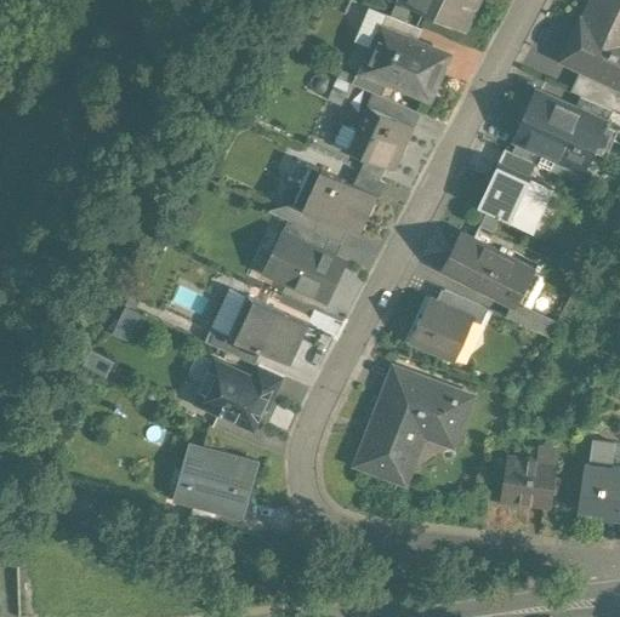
[(408,0),(407,4),(399,0),(394,0),(464,33),(465,30),(459,28),(472,0),(408,0)]
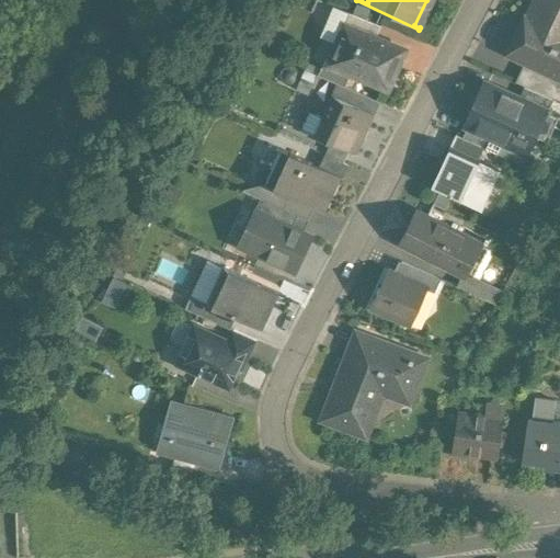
[(559,11),(536,0),(535,0),(526,19),(524,18),(514,37),(525,43),(515,61),(523,65),(559,82),(559,11)]
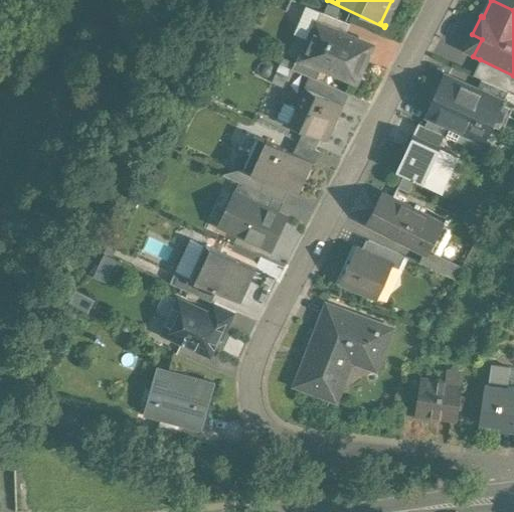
[(513,0),(492,0),(513,10),(513,0)]
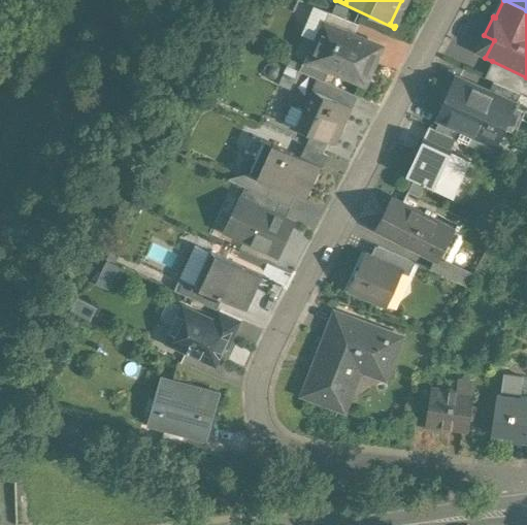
[(344,21),(321,10),(316,21),(324,24),(325,23),(340,30),(344,21)]
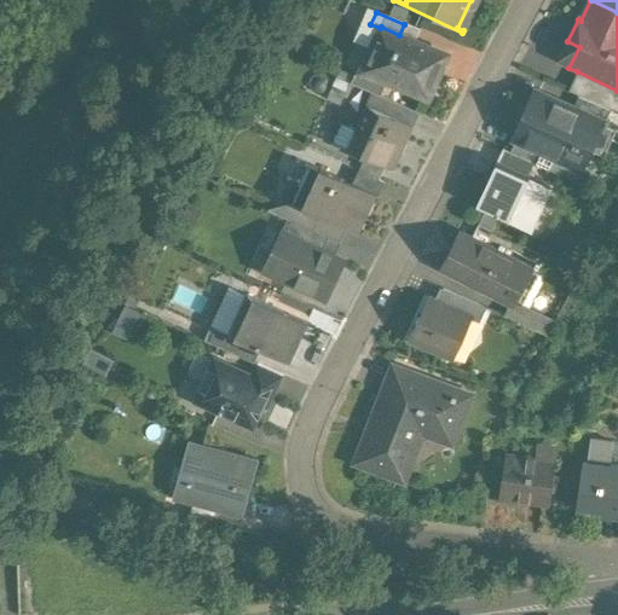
[(445,57),(399,36),(399,35),(381,27),(380,28),(373,46),(370,45),(359,69),(359,70),(386,81),(427,99),(445,57)]
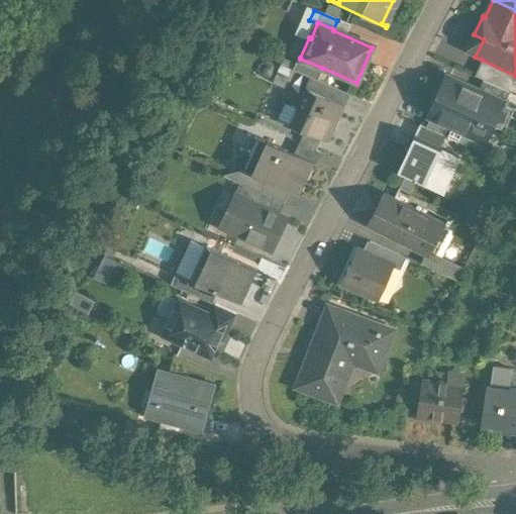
[(322,68),(300,59),(300,58),(298,57),(293,69),(311,78),(317,80),(322,68)]
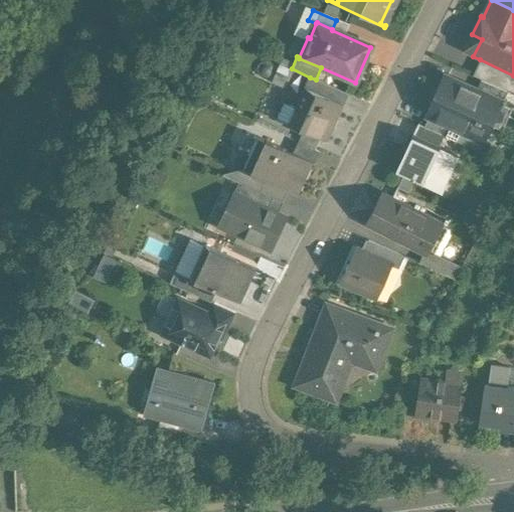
[(513,75),(480,59),(471,77),(479,81),(507,93),(513,96),(513,75)]
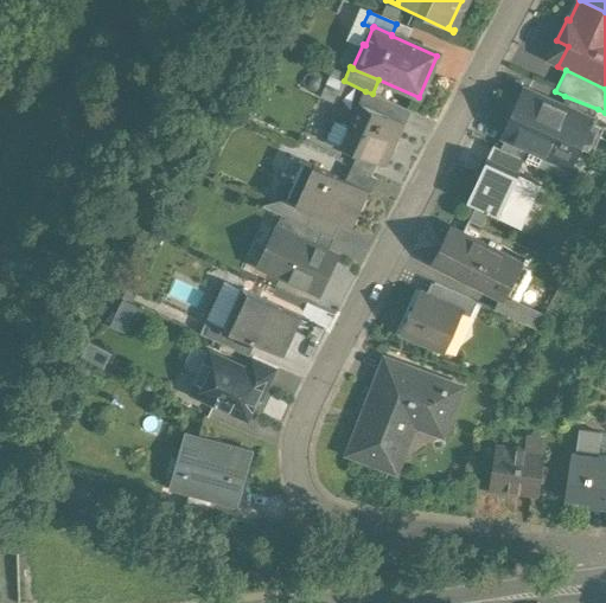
[(372,94),(365,91),(359,106),(402,124),(409,110),(372,94)]
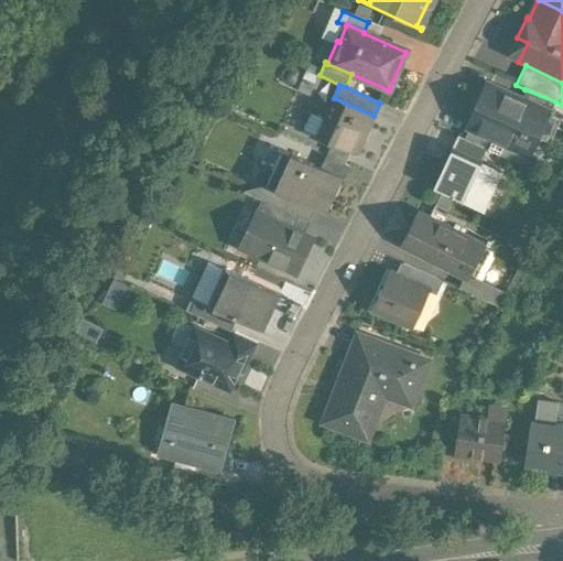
[(519,101),(487,87),(469,129),(495,140),(529,155),(530,153),(527,151),(533,137),(549,143),(560,120),(549,116),(550,115),(519,101)]
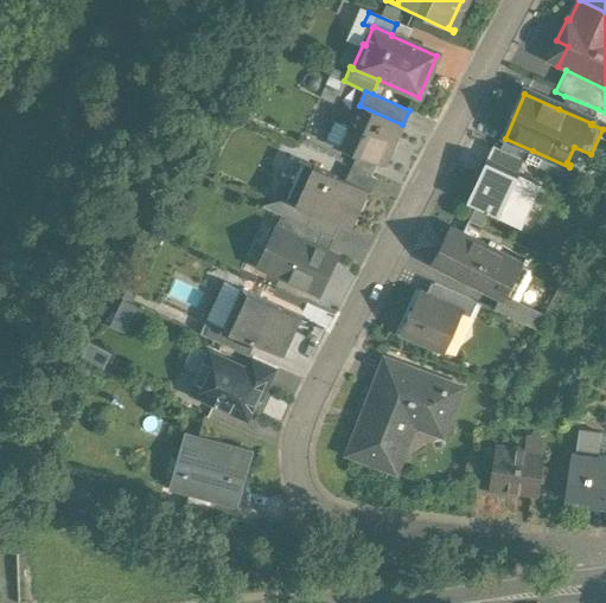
[(598,109),(565,96),(559,109),(592,123),(598,109)]
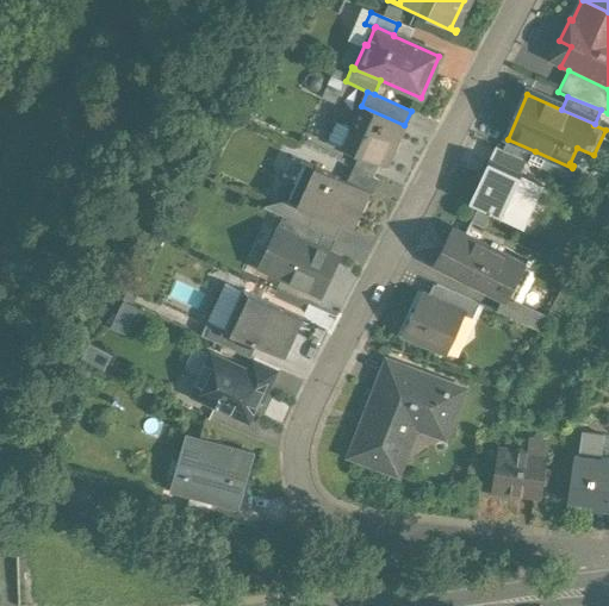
[(404,125),(361,106),(349,130),(356,133),(349,149),(386,167),(404,125)]
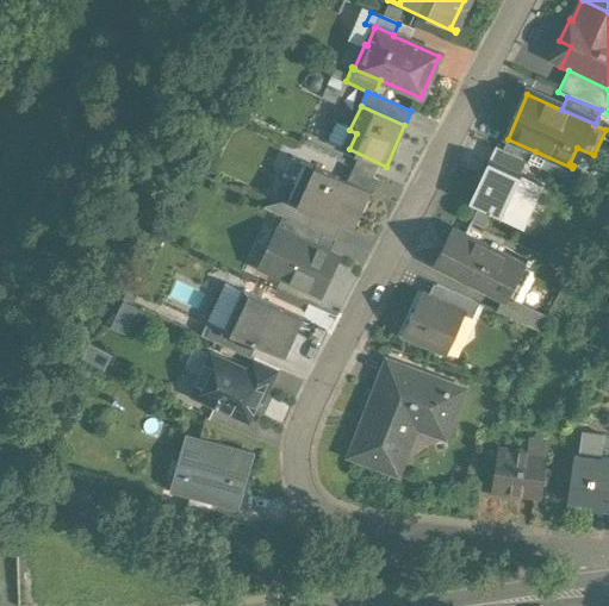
[(535,151),(508,139),(502,152),(524,162),(529,164),(535,151)]
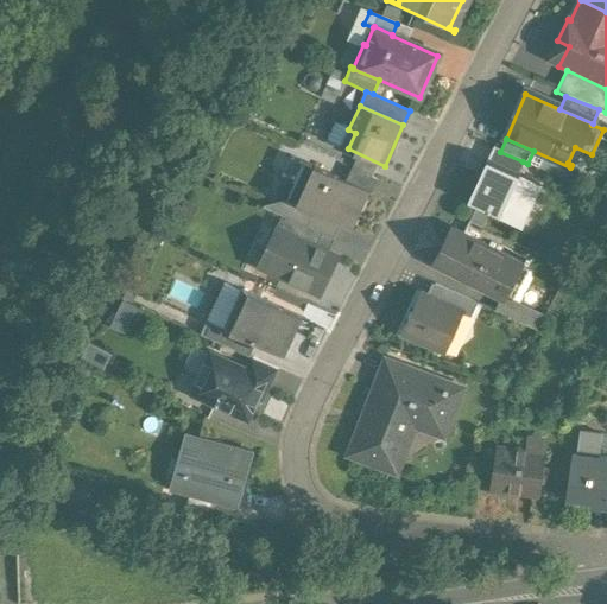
[(500,152),(493,148),(487,161),(517,176),(523,161),(500,152)]
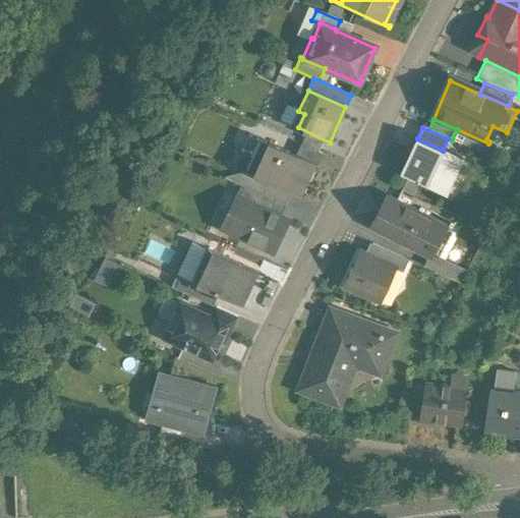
[(299,156),(261,138),(245,171),(269,182),(291,192),(301,196),(316,164),(299,156)]
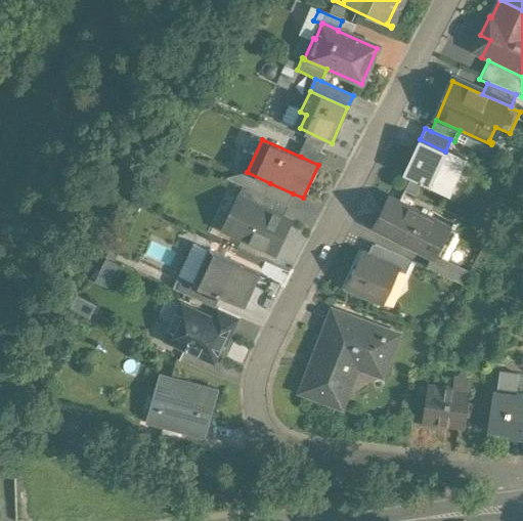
[(445,152),(420,139),(402,177),(447,199),(466,161),(445,152)]
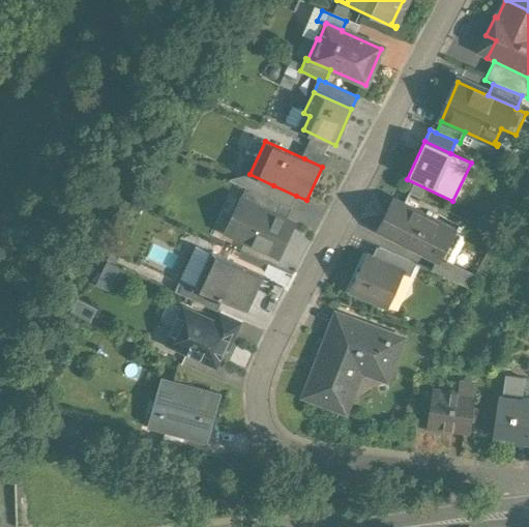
[(310,148),(304,158),(322,167),(330,171),(335,160),(310,148)]
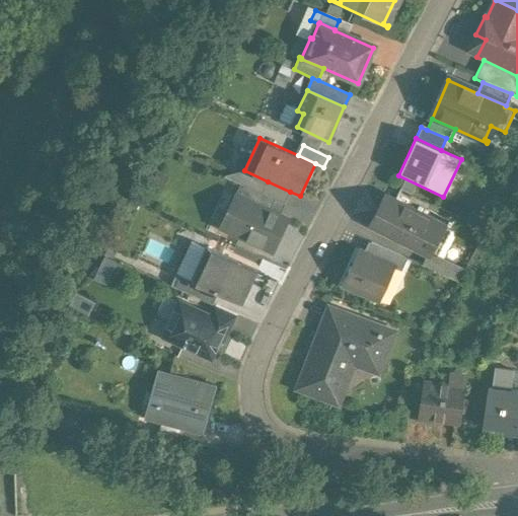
[(268,181),(244,170),(233,174),(226,175),(241,182),(263,192),(268,181)]
